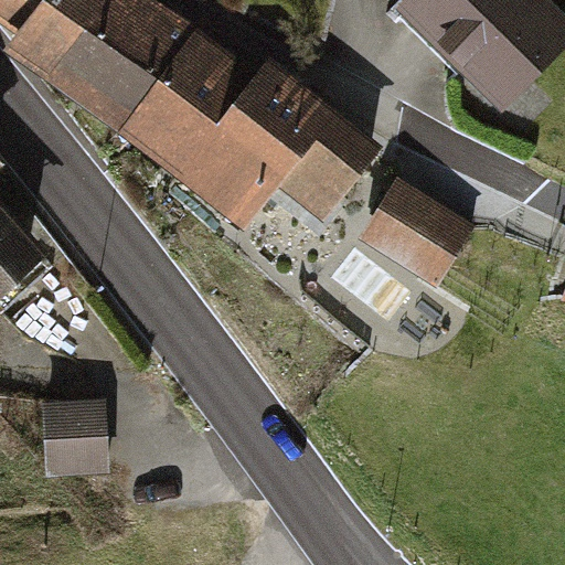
[(0,0),(0,24),(9,31),(0,43),(0,50),(39,77),(92,0),(0,0)]
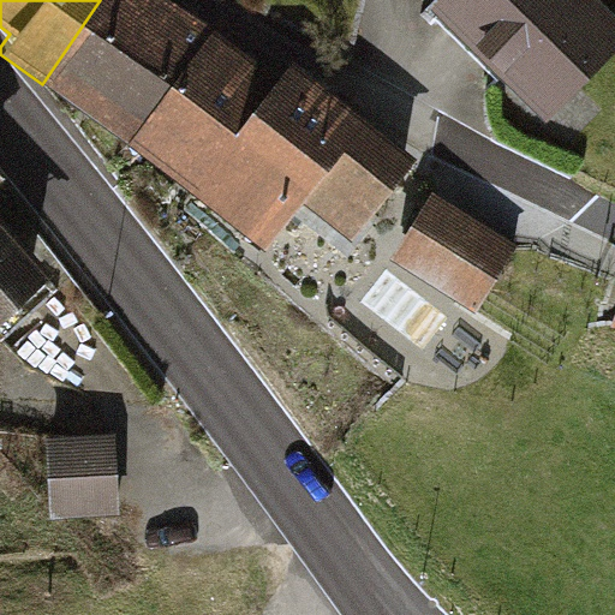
[(121,138),(196,33),(149,0),(100,0),(42,84),(121,138)]
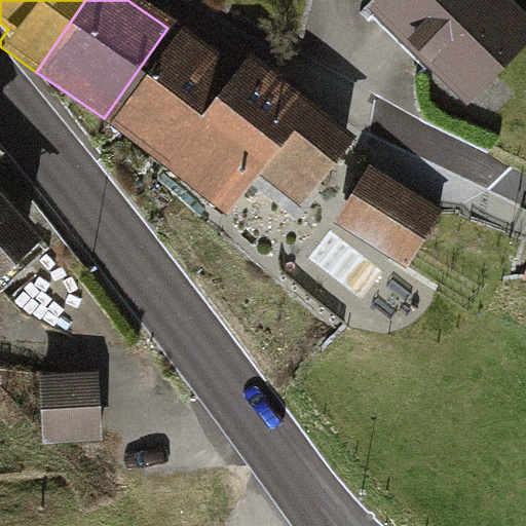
[(357,0),(358,0),(464,105),(525,41),(525,20),(505,0),(357,0)]
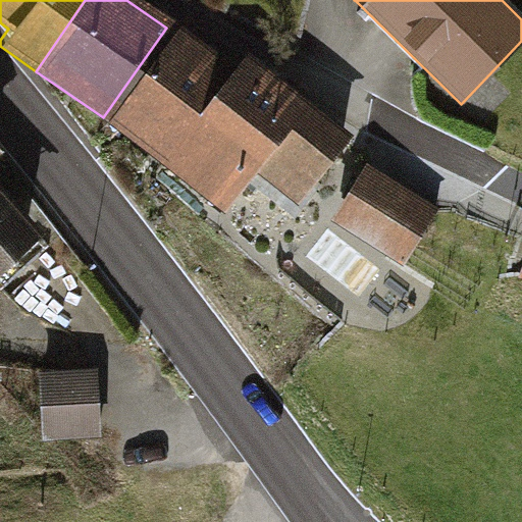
[(166,162),(229,71),(166,28),(103,117),(166,162)]
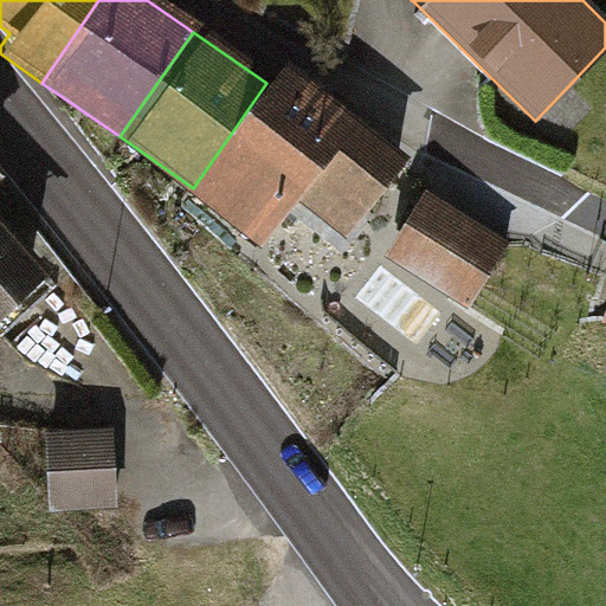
[(341,233),(398,153),(277,69),(266,83),(193,188),(270,242),(297,202),(341,233)]
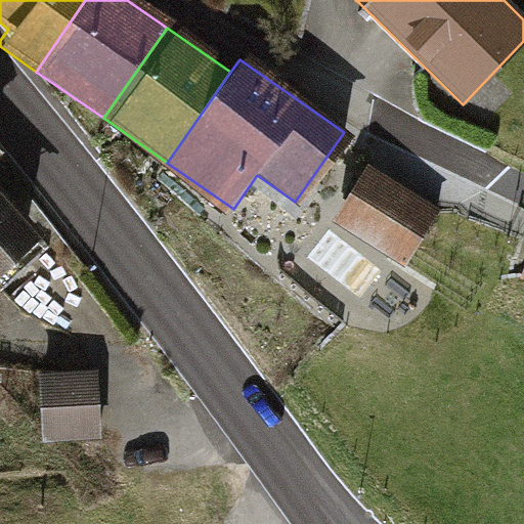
[(434,213),(365,167),(330,220),(399,266),(434,213)]
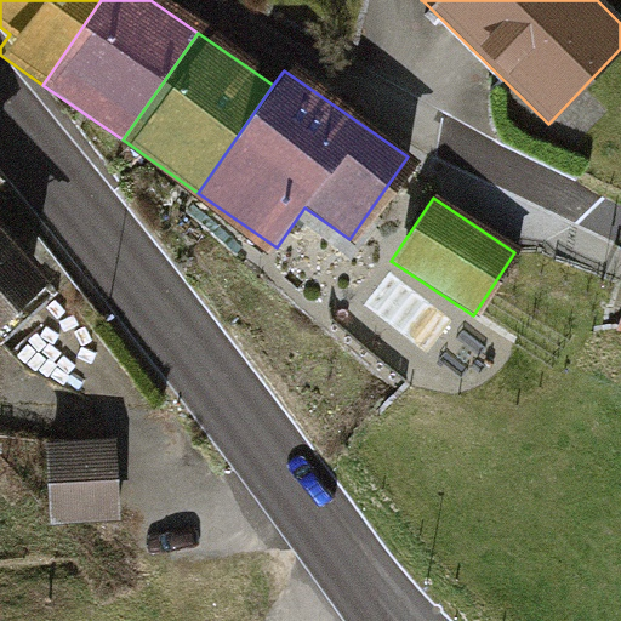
[(0,340),(67,281),(0,205),(0,340)]
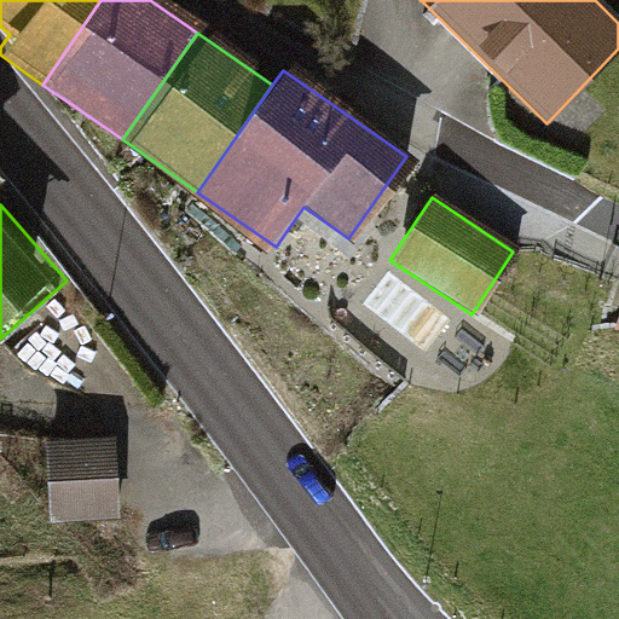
[(116,437),(44,443),(50,521),(122,516),(116,437)]
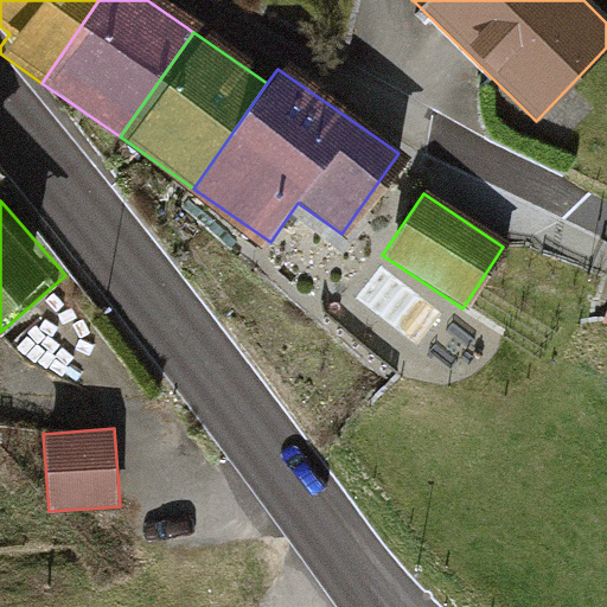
All buildings are outlined.
